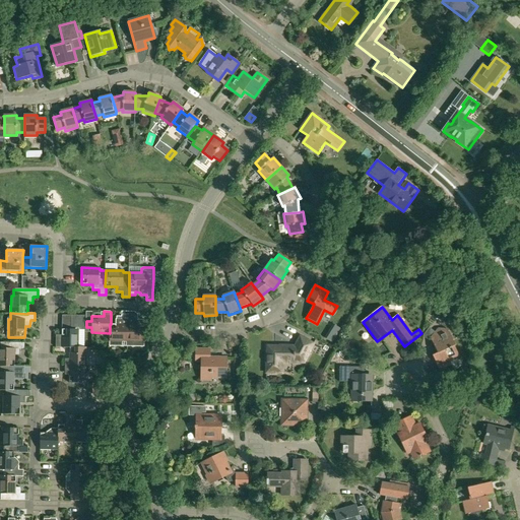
[(57,337),(57,348),(70,348),(70,347),(78,347),(84,347),(84,330),(86,330),(86,316),(72,316),(72,330),(63,329),(62,329),(62,335),(62,337),(57,337)]
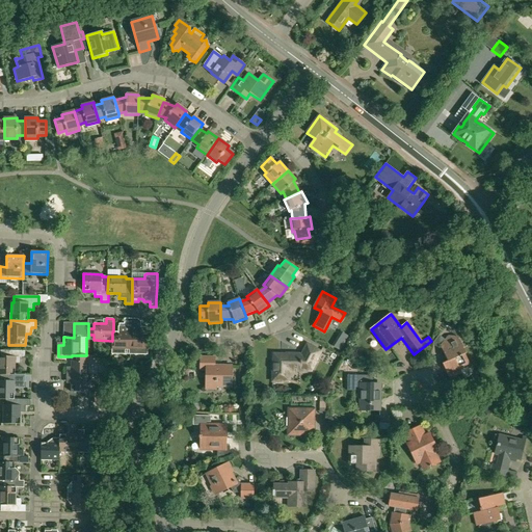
[(125,349),(130,349),(131,327),(125,327),(125,324),(120,324),(120,333),(113,331),(112,331),(112,341),(112,349),(112,354),(125,354),(125,349)]
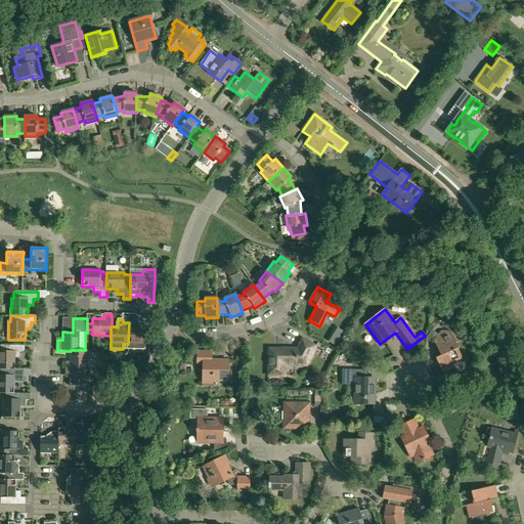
[(135,322),(129,322),(128,344),(128,349),(145,349),(145,345),(146,345),(146,328),(146,322),(140,322),(135,322)]
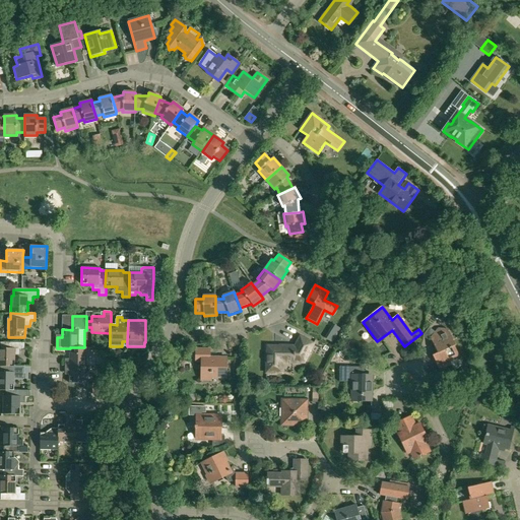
[(332,342),(341,329),(334,324),(325,338),(332,342)]
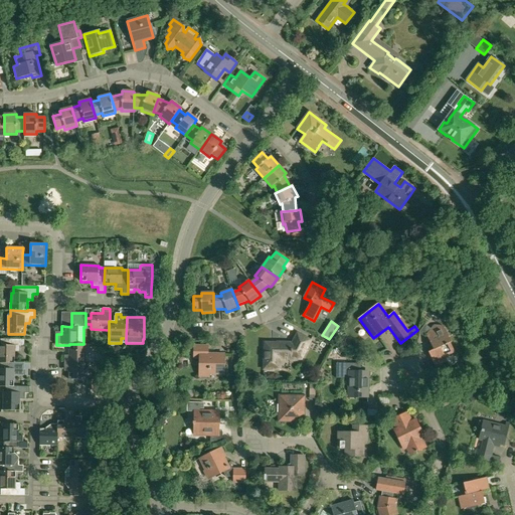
[(458,327),(455,321),(449,324),(452,330),(458,327)]
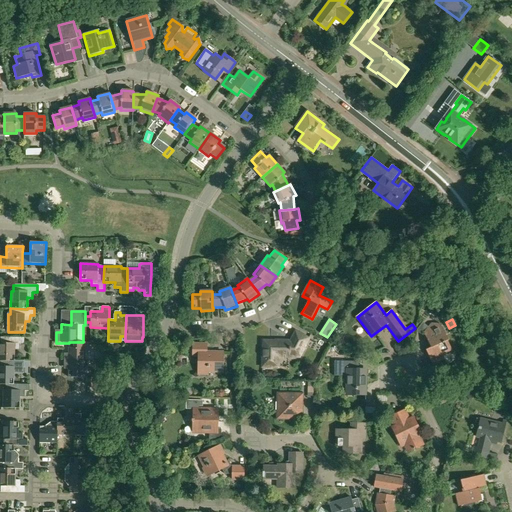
[(431,324),(428,327),(423,334),(430,348),(425,350),(433,365),(445,359),(443,355),(452,351),(447,341),(448,340),(441,324),(431,324)]
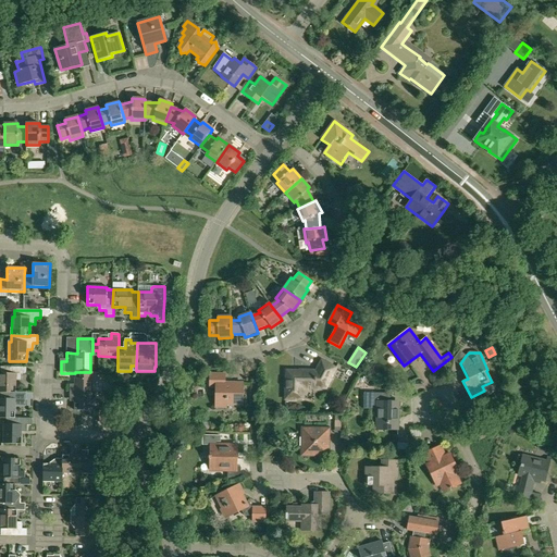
[(321,360),(314,372),(308,372),(308,371),(286,370),(285,399),(302,399),(302,387),(325,388),(336,368),(321,360)]
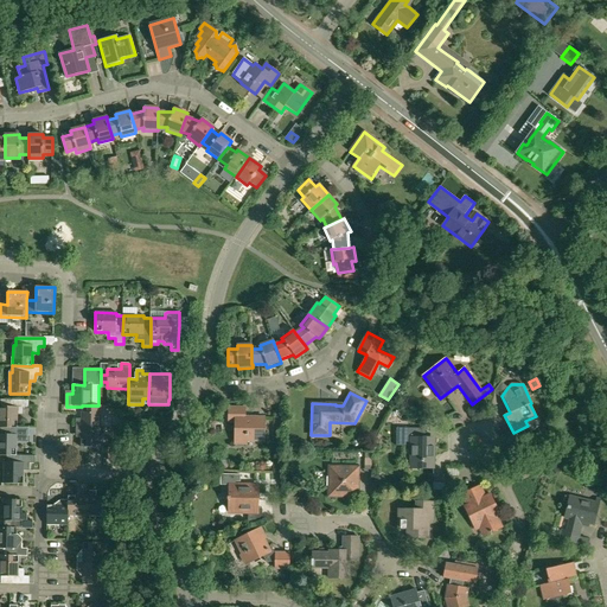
[(0,427),(17,428),(18,415),(23,415),(23,408),(29,408),(29,401),(0,400),(0,407),(0,427)]
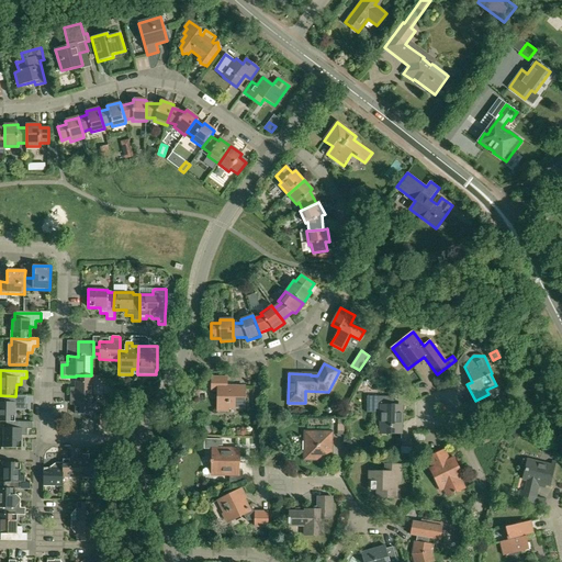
[(91,375),(85,375),(76,375),(76,377),(76,388),(70,388),(70,395),(93,395),(93,375),(91,375)]
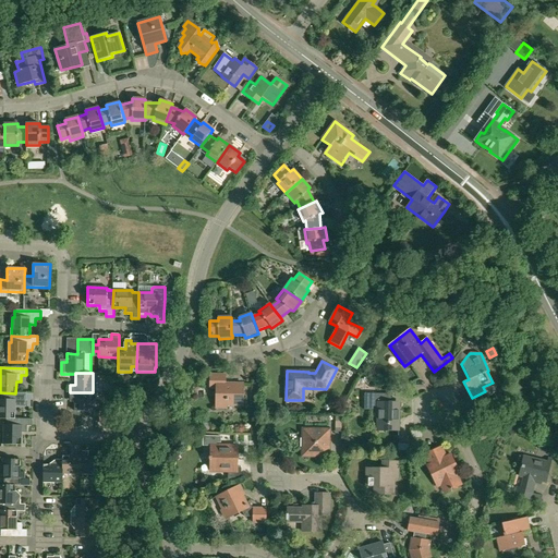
[(226,375),(210,375),(210,388),(216,389),(216,409),(226,409),(226,405),(242,405),(243,384),(226,384),(226,375)]
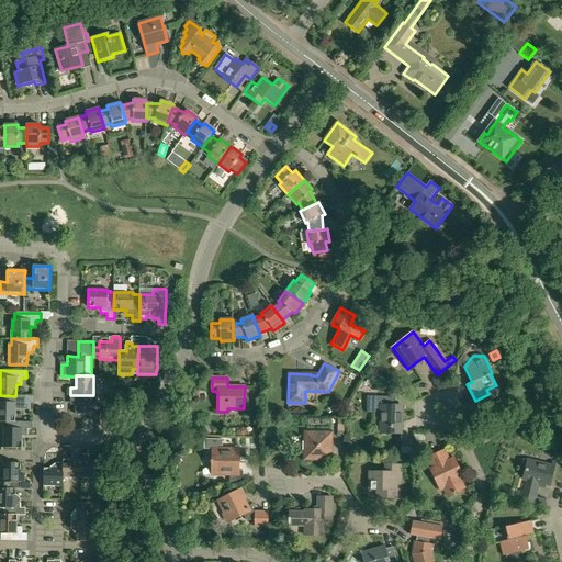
[(0,422),(6,423),(6,422),(15,422),(15,409),(21,409),(26,409),(26,403),(26,396),(15,396),(0,395),(0,422)]
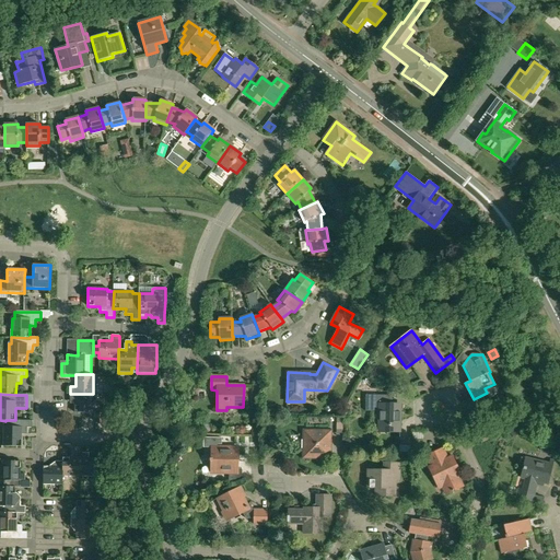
[(92,413),(93,394),(70,394),(70,400),(74,400),(74,412),(92,413)]
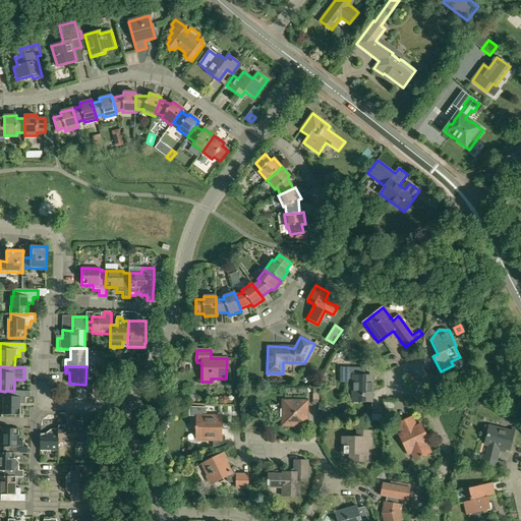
[(340,383),(341,383),(352,383),(352,401),(372,401),(372,378),(355,378),(355,367),(340,367),(340,383)]
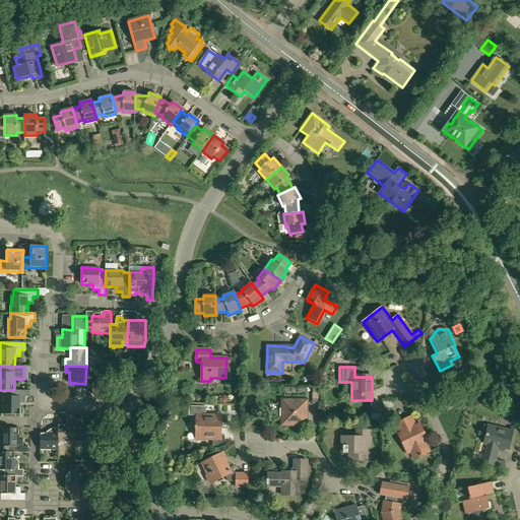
[(29,397),(29,390),(14,390),(5,390),(5,391),(5,396),(3,396),(3,414),(19,414),(20,403),(24,403),(24,397),(29,397)]
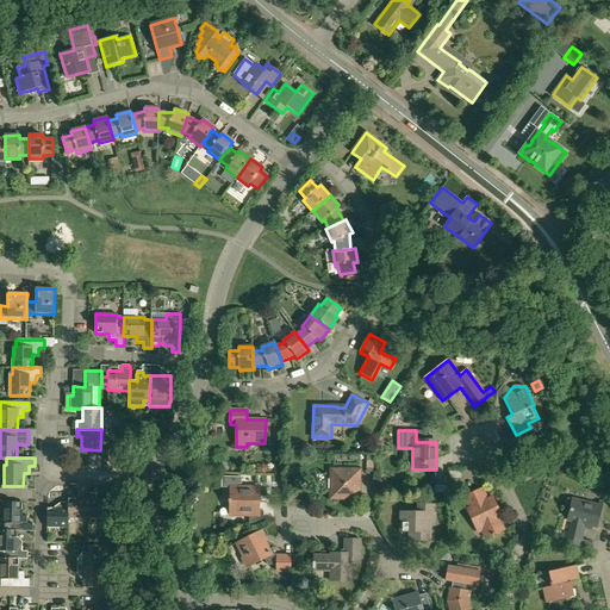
[(360,471),(331,470),(330,498),(359,499),(360,471)]
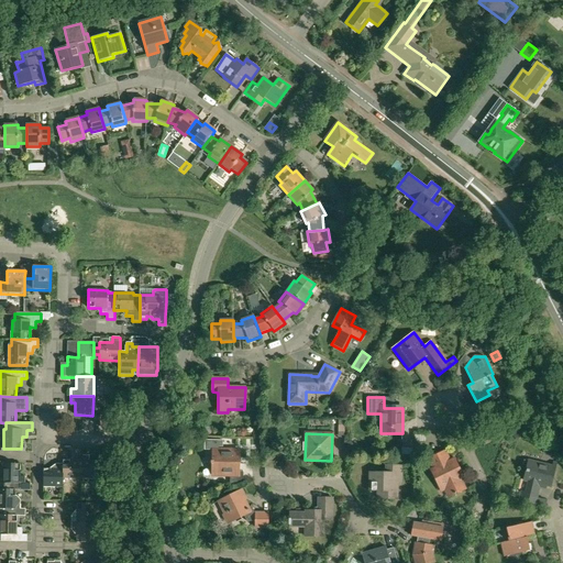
[(240,450),(212,449),(212,476),(239,476),(240,450)]
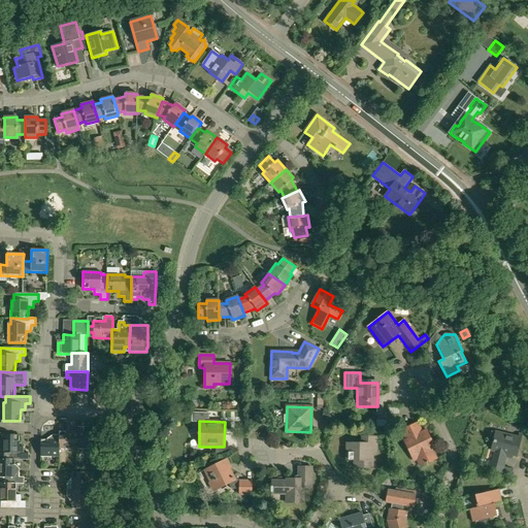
[(426,431),(424,432),(419,423),(402,431),(406,440),(404,441),(414,461),(418,460),(421,466),(436,459),(433,451),(435,450),(426,431)]
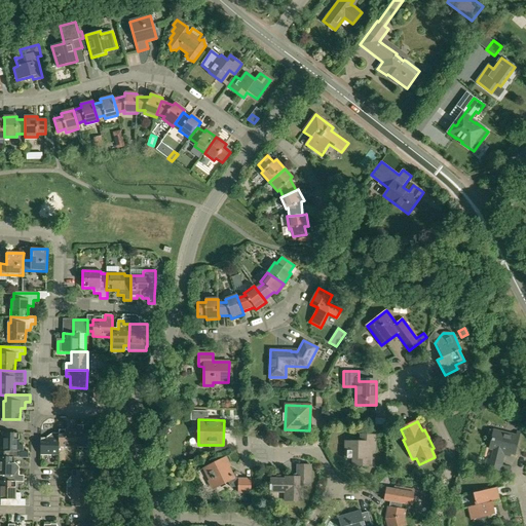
[(59,429),(59,434),(60,434),(59,447),(60,447),(77,447),(77,425),(71,425),(71,430),(59,429)]
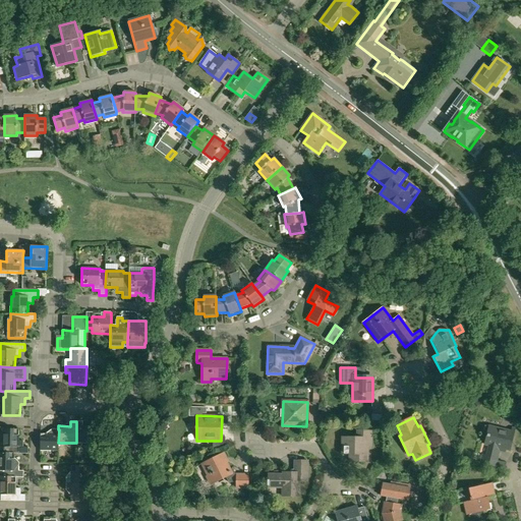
[(82,421),(76,421),(76,443),(87,443),(87,451),(97,452),(97,428),(95,428),(95,426),(82,426),(82,421)]
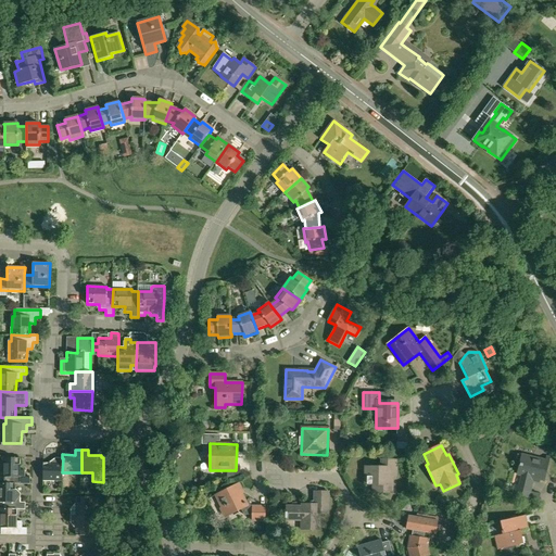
[(529,497),(532,481),(539,482),(539,480),(544,481),(548,462),(527,456),(525,465),(520,464),(517,475),(521,476),(519,489),(515,489),(514,494),(529,497)]
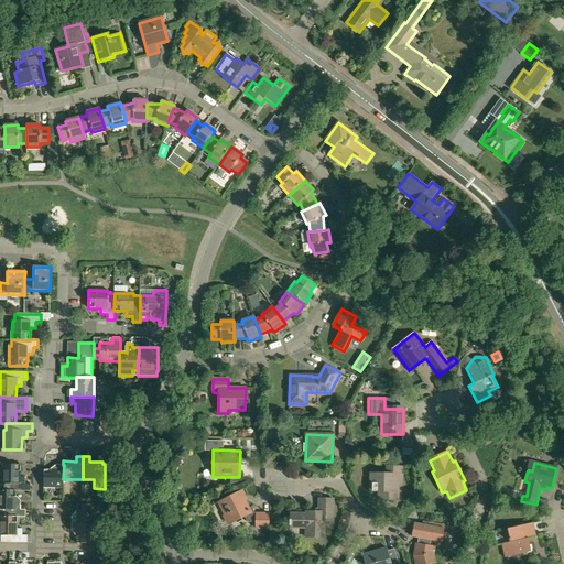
[(0,489),(3,490),(15,490),(15,491),(31,491),(31,485),(25,484),(25,477),(20,477),(20,465),(2,465),(2,485),(0,484),(0,489)]
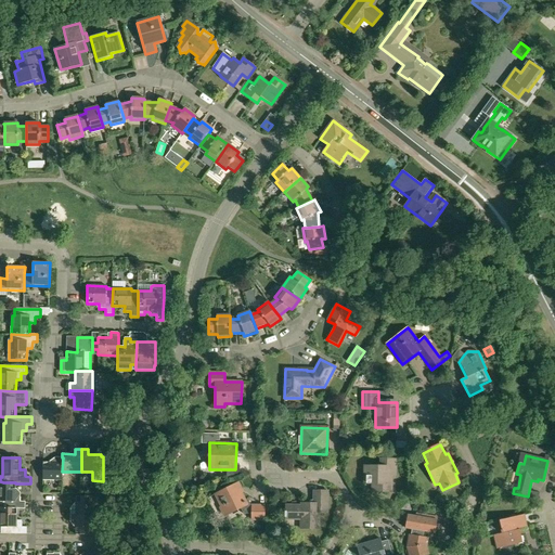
[(43,462),(42,480),(62,480),(63,472),(62,472),(63,457),(62,457),(55,457),(55,463),(43,462)]
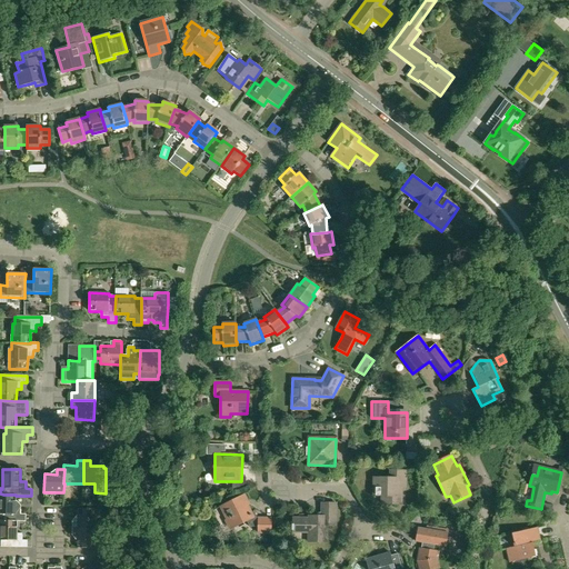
[(399,505),(399,479),(373,478),(373,496),(381,496),(381,503),(399,505)]
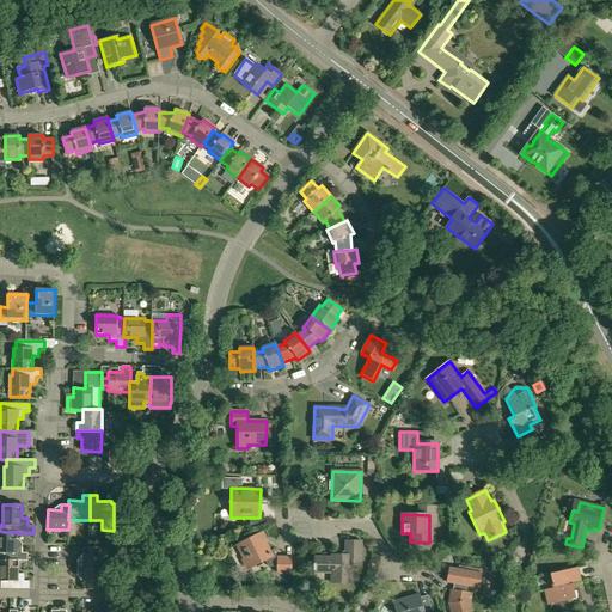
[(0,560),(19,561),(28,561),(28,554),(22,554),(23,546),(17,546),(17,533),(17,532),(4,532),(0,531),(0,560)]
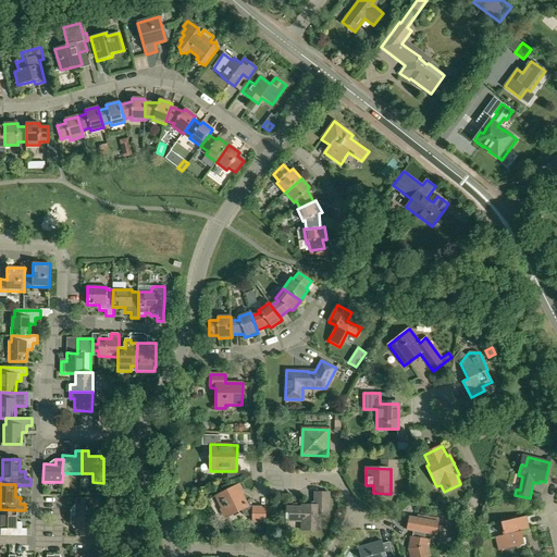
[(244,494),(239,484),(215,496),(222,509),(221,510),(225,519),(242,511),(244,516),(252,517),(251,522),(265,522),(265,508),(252,508),(249,500),(246,503),(242,494),(244,494)]
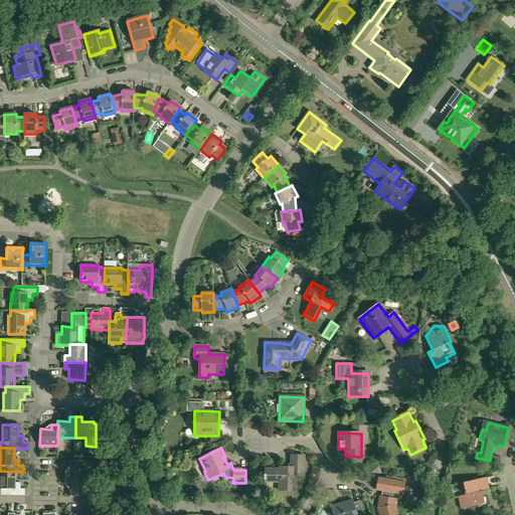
[(292,456),(291,468),(280,467),(280,469),(266,469),(266,475),(264,475),(264,480),(279,481),(279,491),(296,491),(296,476),(304,476),(304,456),(292,456)]
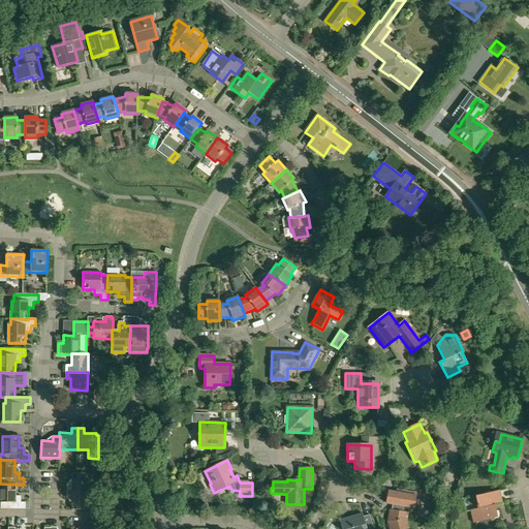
[(67,485),(67,491),(89,492),(89,473),(72,473),(72,485),(67,485)]
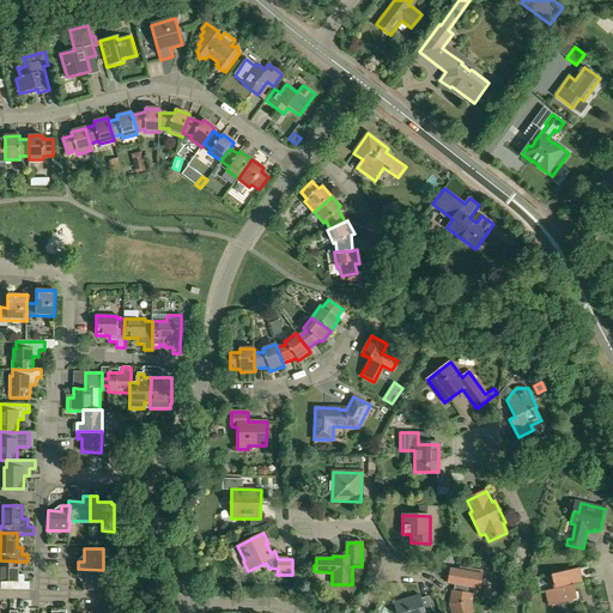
[(19,562),(0,560),(0,582),(1,582),(1,589),(30,590),(30,582),(24,582),(24,575),(18,575),(19,562)]
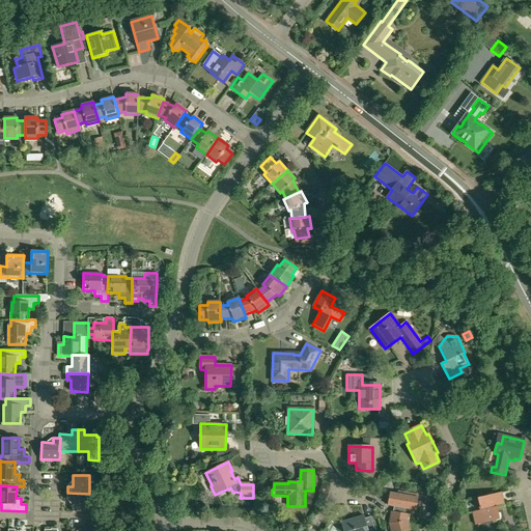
[(389,524),(390,530),(408,530),(410,530),(408,523),(410,514),(403,513),(404,508),(416,510),(419,495),(401,492),(401,495),(389,493),(387,505),(393,506),(392,512),(391,511),(389,524)]
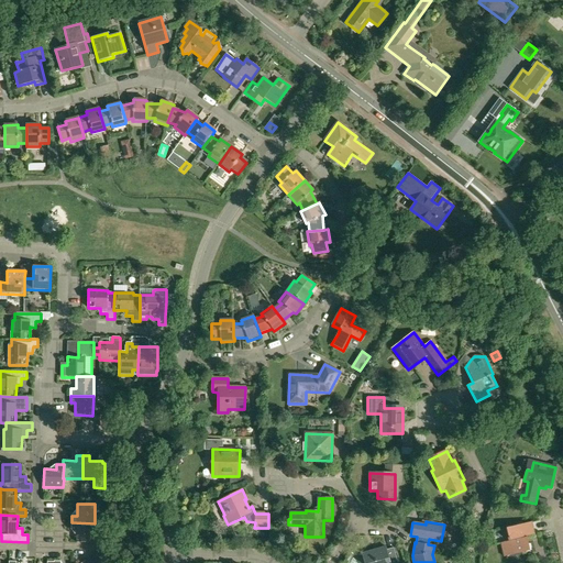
[(95,543),(95,523),(72,522),(72,530),(77,530),(76,542),(95,543)]
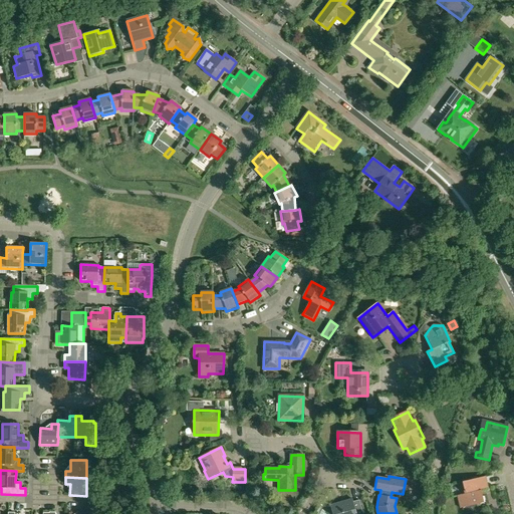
[(486,477),(462,482),(465,494),(457,496),(460,509),(484,503),(481,490),(488,488),(486,477)]
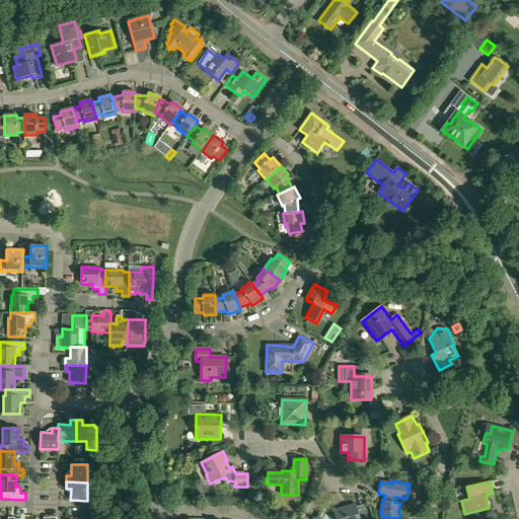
[(332,510),(335,518),(366,518),(362,505),(356,507),(355,504),(332,510)]
